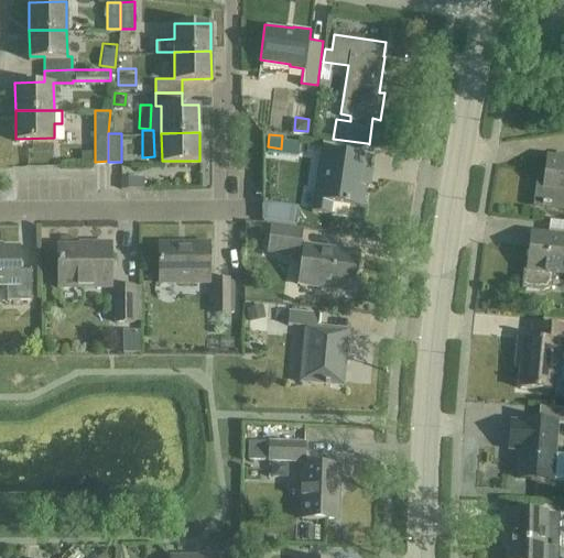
[(91,148),(82,148),(82,159),(93,159),(91,148)]
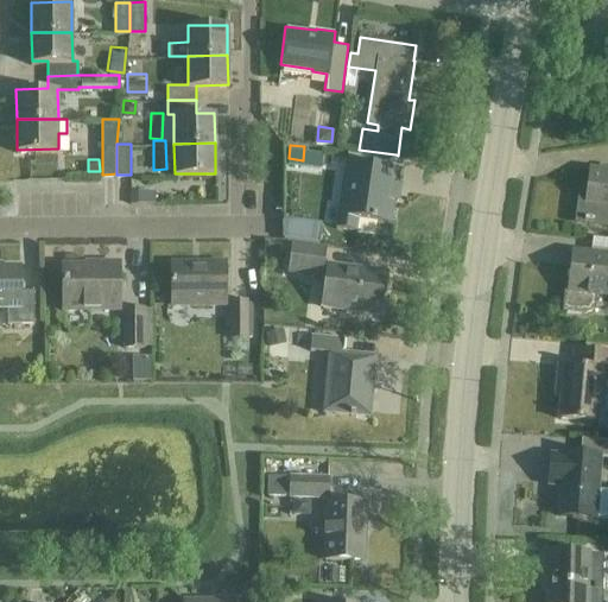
[(403,166),(346,159),(336,226),(355,228),(358,215),(390,220),(394,188),(399,188),(403,166)]
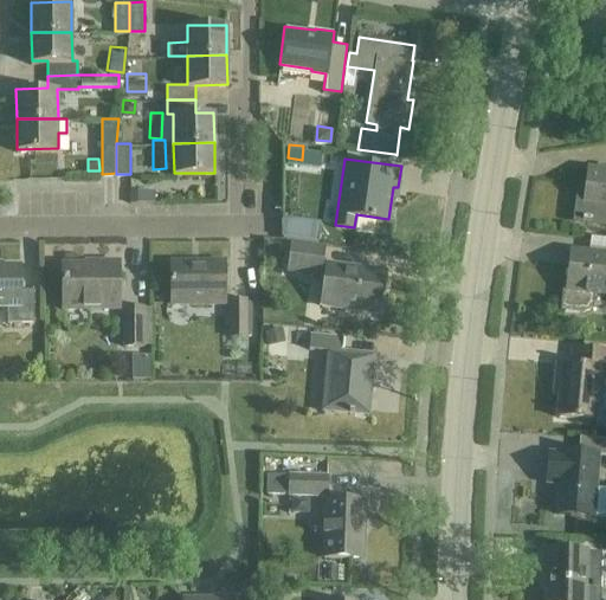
[(605,165),(587,163),(582,197),(578,195),(575,218),(605,221),(605,165)]
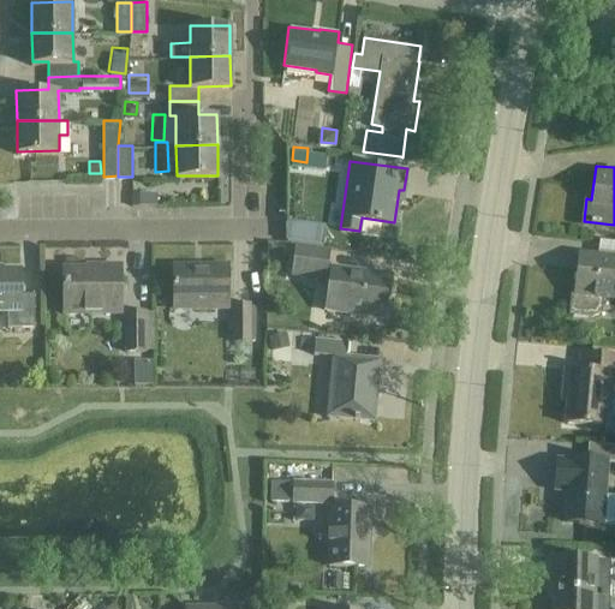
[(133,190),(133,202),(159,202),(159,190),(133,190)]
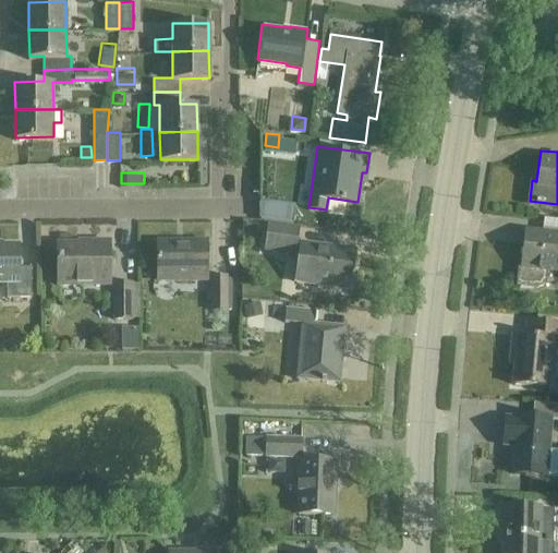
[(298,202),(262,196),(259,217),(294,221),(298,202)]
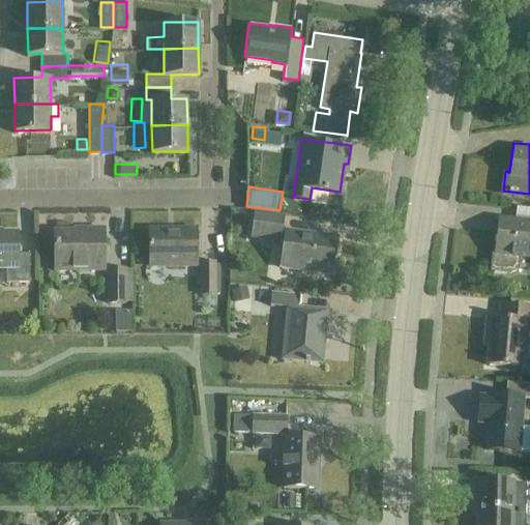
[(284,214),(255,210),(252,234),(281,238),(282,227),(284,214)]
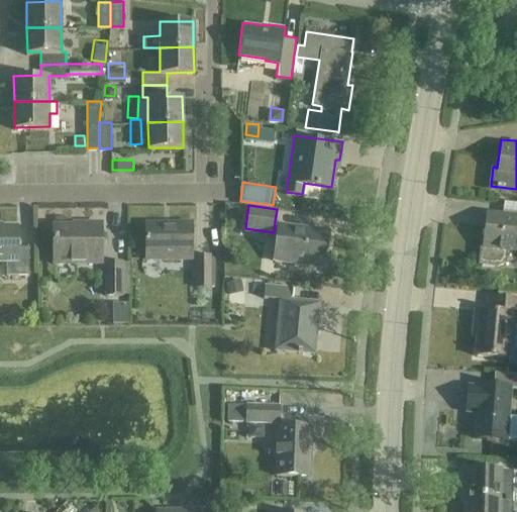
[(516,212),(503,210),(489,209),(487,222),(485,245),(482,244),(480,262),(498,264),(506,260),(507,248),(516,248),(516,212)]
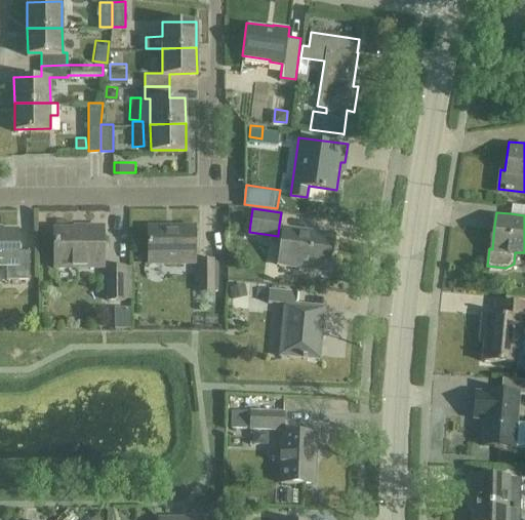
[(175,229),(149,230),(149,262),(195,262),(194,225),(175,225),(175,229)]
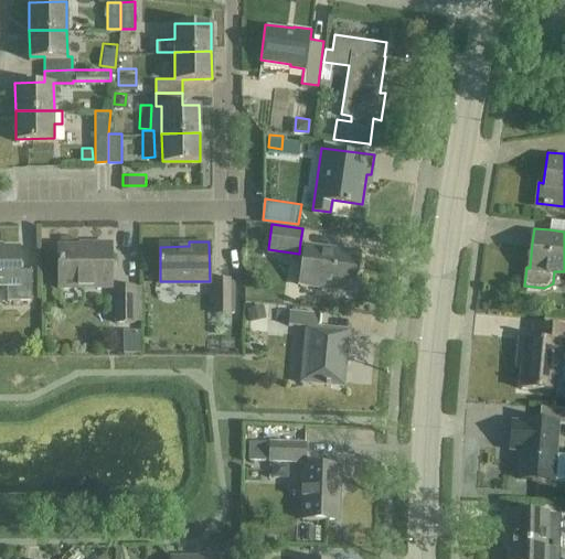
[(0,282),(8,283),(8,299),(33,298),(32,267),(19,267),(19,246),(2,246),(2,243),(0,243),(0,282)]
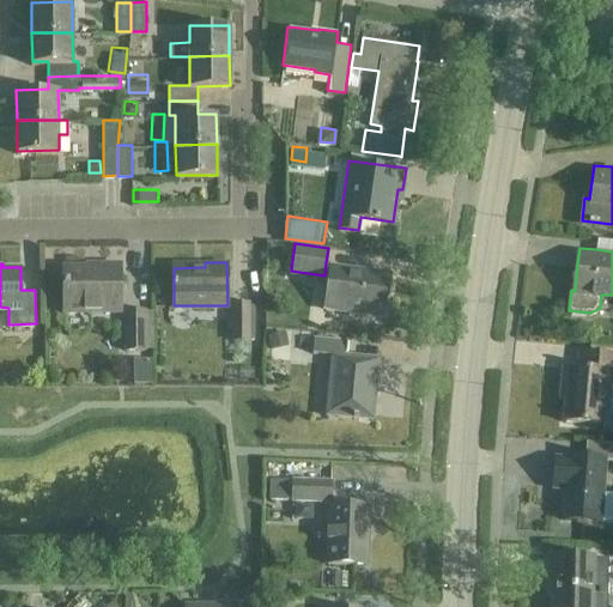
[(99,266),(65,267),(65,311),(120,310),(120,263),(99,263),(99,266)]
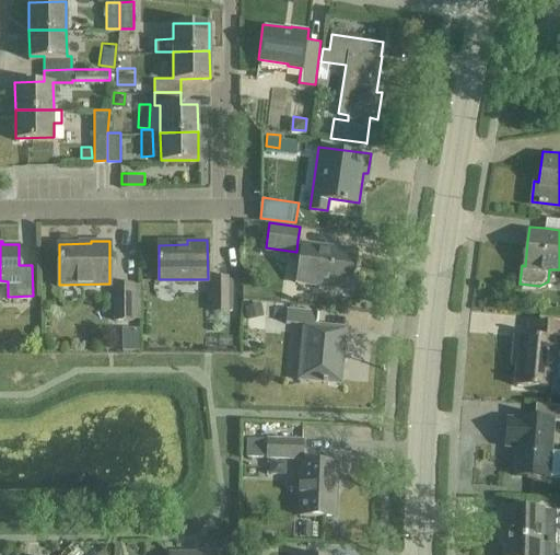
[(325,244),(302,241),(296,279),(351,287),(356,253),(324,250),(325,244)]
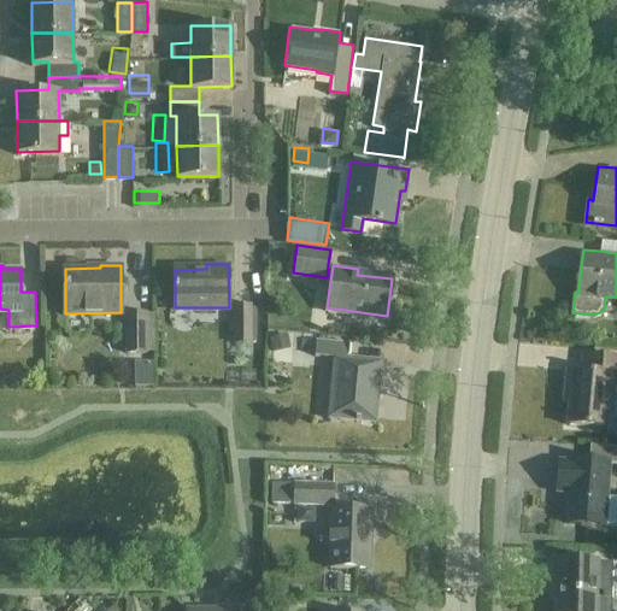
[(251,303),(235,304),(236,340),(252,340),(251,303)]
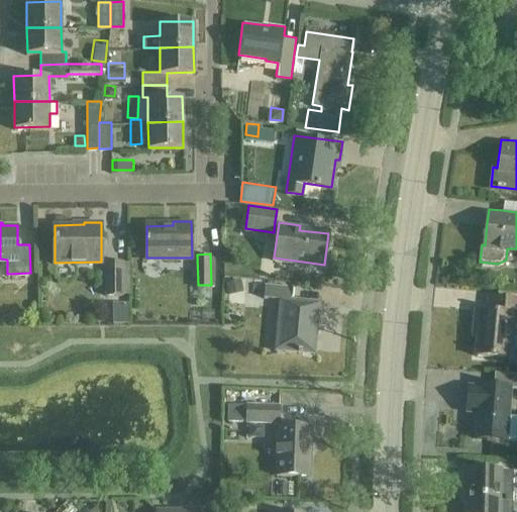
[(129,261),(122,261),(106,261),(106,293),(130,293),(129,261)]
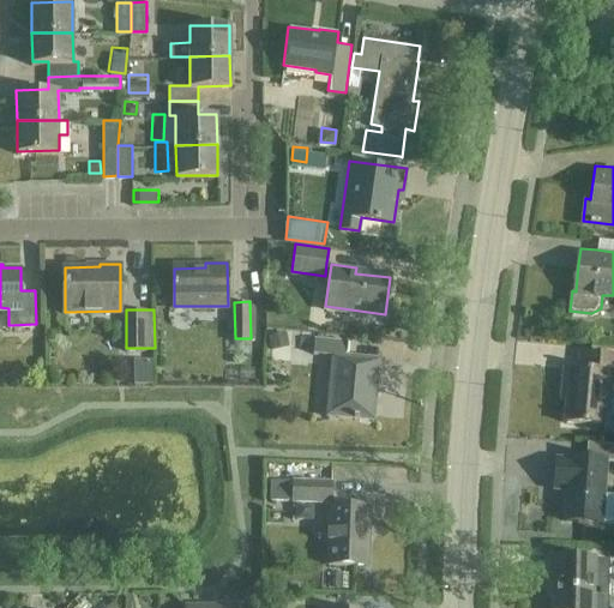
[(269,333),(272,347),(288,342),(284,329),(269,333)]
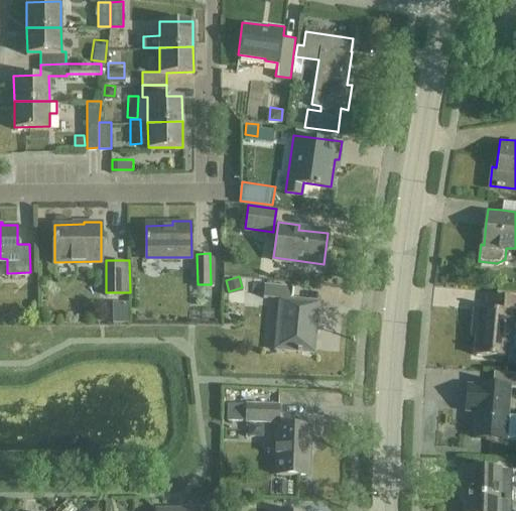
[(291,284),(264,282),(263,294),(279,296),(274,348),(313,352),(318,299),(290,297),(291,284)]
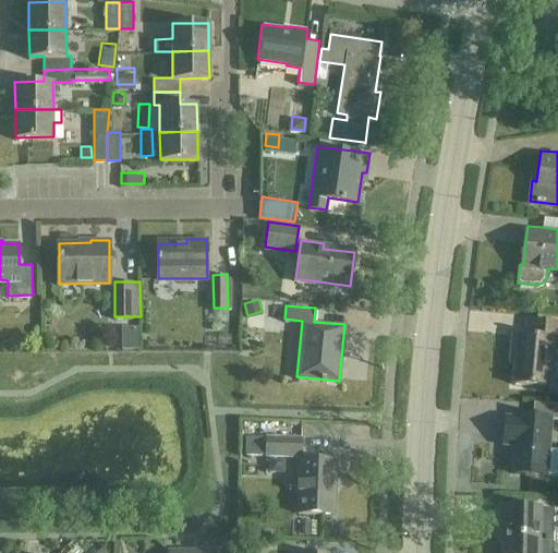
[(512,332),(511,350),(514,351),(512,380),(547,383),(557,384),(557,320),(526,317),(525,333),(512,332)]
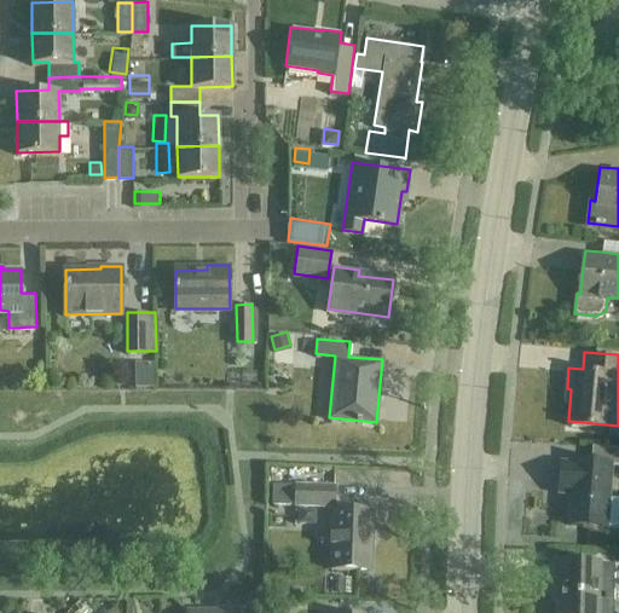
[(561,460),(560,481),(572,481),(570,520),(595,522),(605,522),(618,522),(618,495),(607,495),(609,460),(618,460),(618,444),(593,443),(593,458),(590,458),(573,458),(573,460),(561,460)]
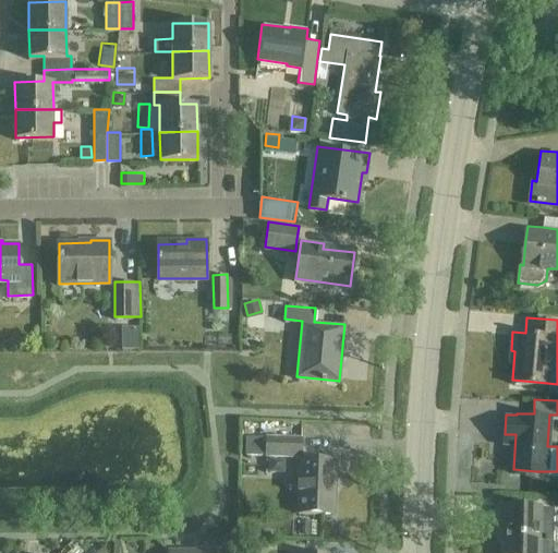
[(246,435),(245,452),(266,452),(266,453),(301,454),(301,436),(267,435),(246,435)]
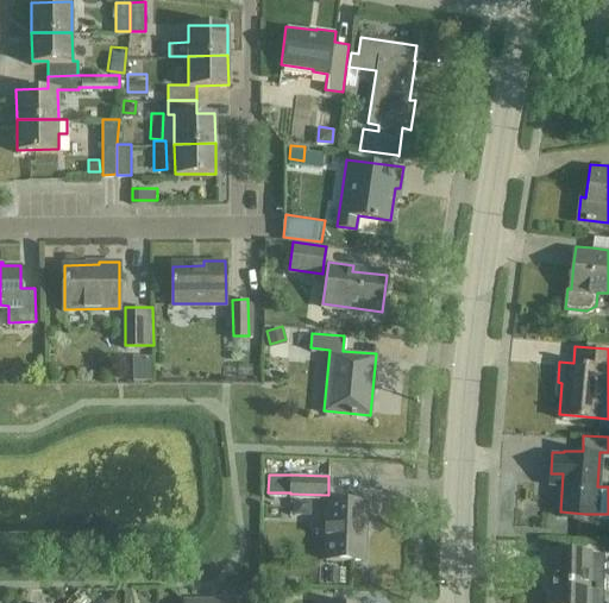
[(365,501),(327,500),(326,557),(363,558),(365,501)]
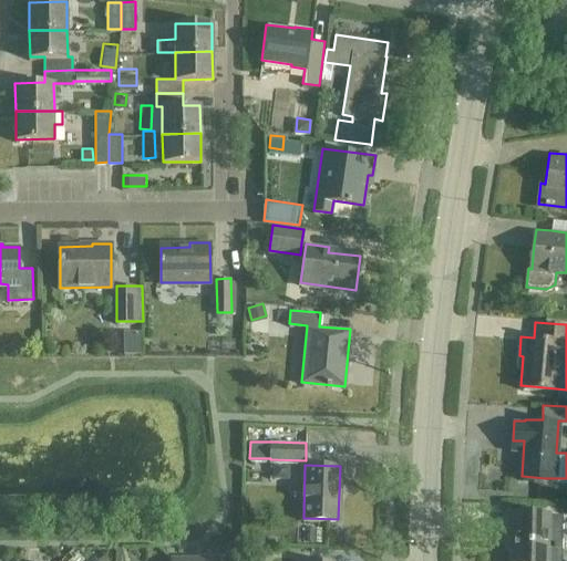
[(562,560),(563,512),(548,512),(508,511),(508,533),(512,533),(511,560),(562,560)]
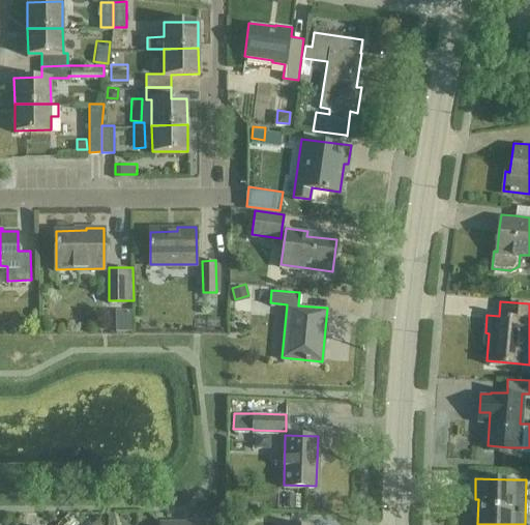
[(99,524),(90,514),(77,524),(99,524)]
